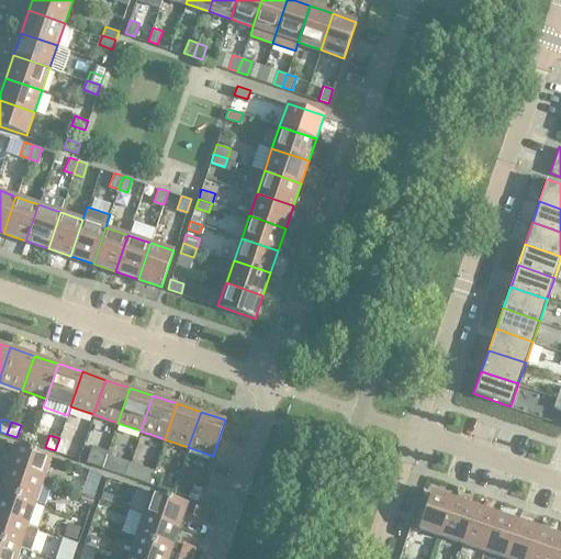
[(69,442),(59,438),(55,450),(65,454),(69,442)]
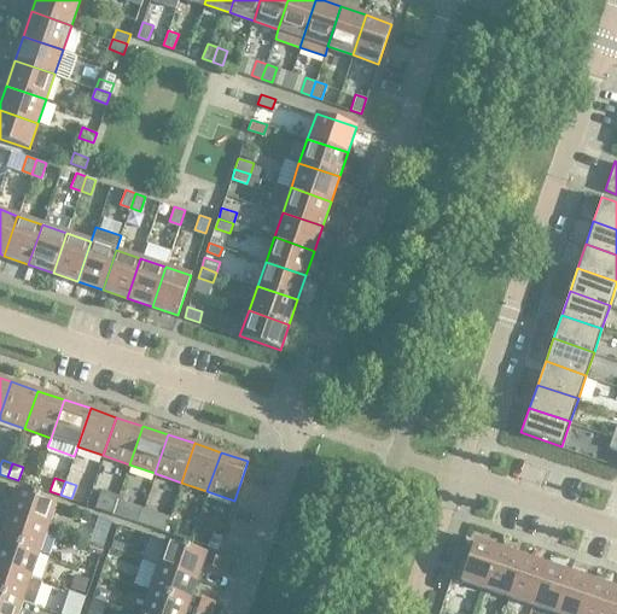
[(17,487),(7,513),(48,526),(57,501),(17,487)]
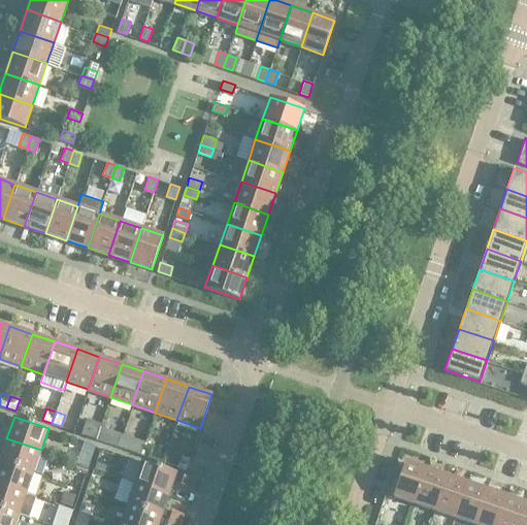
[(88,435),(96,438),(100,426),(92,424),(88,435)]
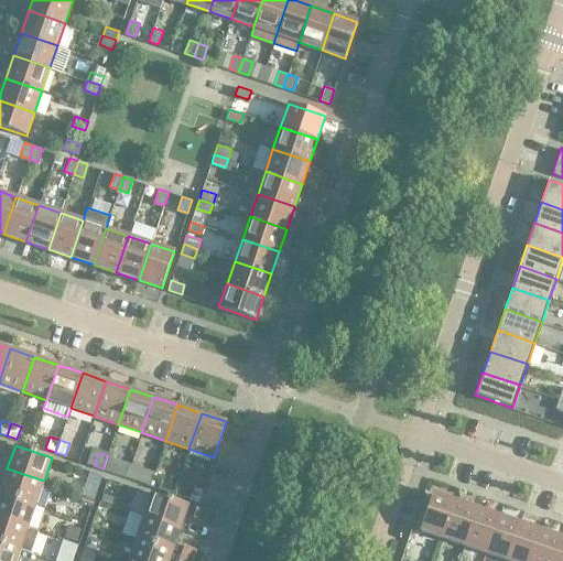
[(130,464),(107,455),(103,468),(126,476),(130,464)]
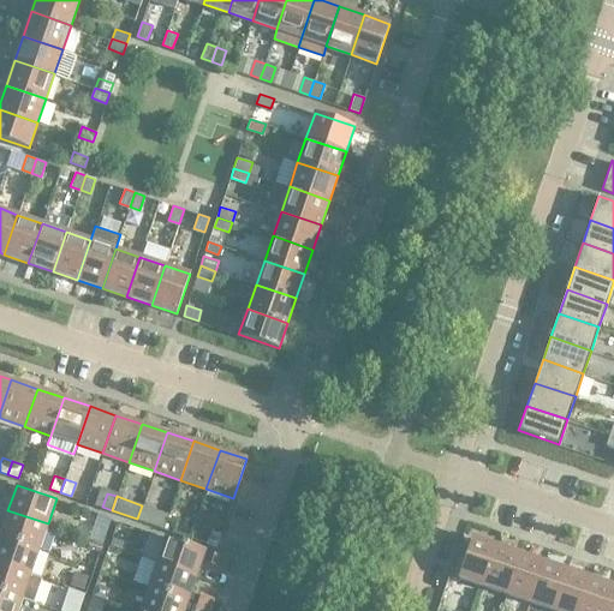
[(168,514),(142,505),(137,519),(164,528),(168,514)]
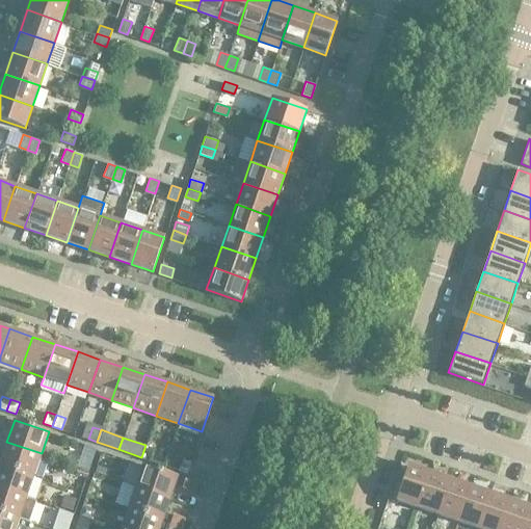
[(42,453),(6,442),(0,460),(0,463),(34,475),(42,453)]
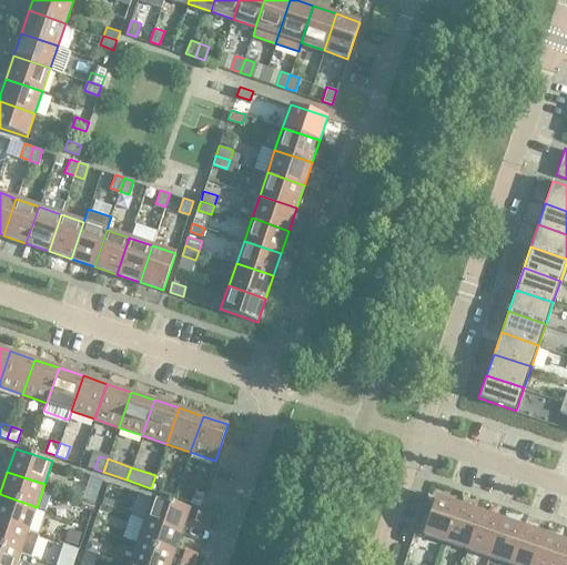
[(165,478),(155,475),(151,488),(161,492),(165,478)]
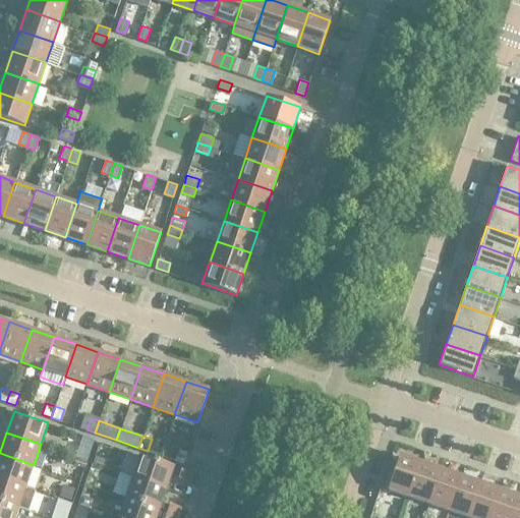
[(175,460),(183,463),(187,451),(179,448),(175,460)]
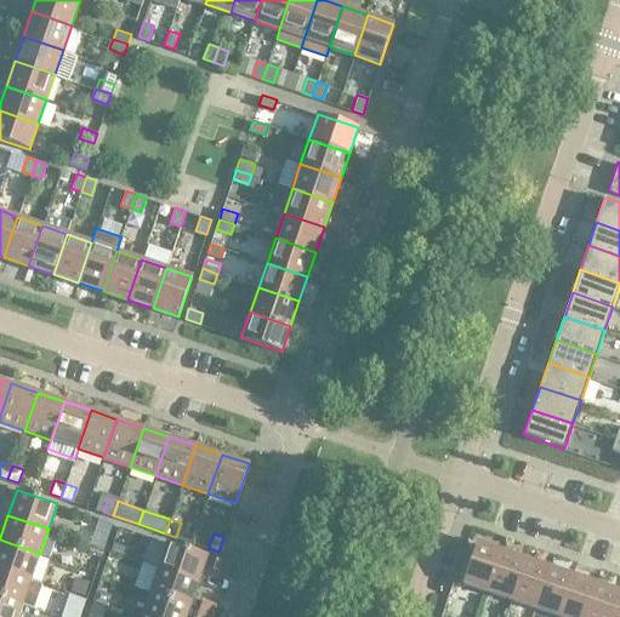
[(40,554),(0,540),(0,567),(32,578),(40,554)]
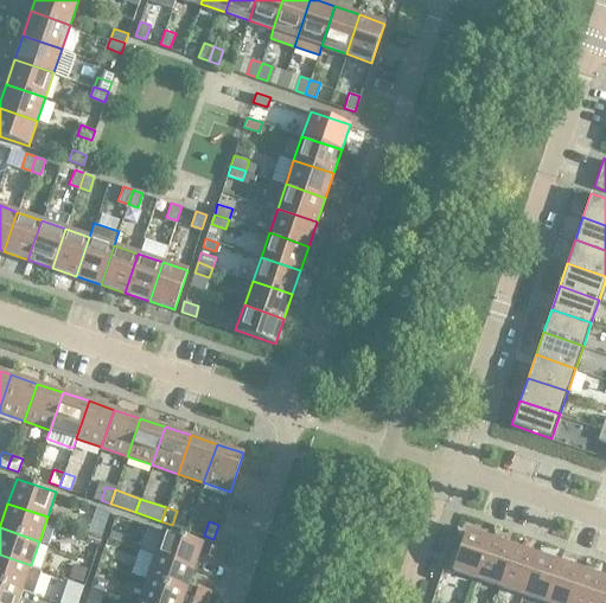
[(112,528),(108,537),(121,541),(125,532),(112,528)]
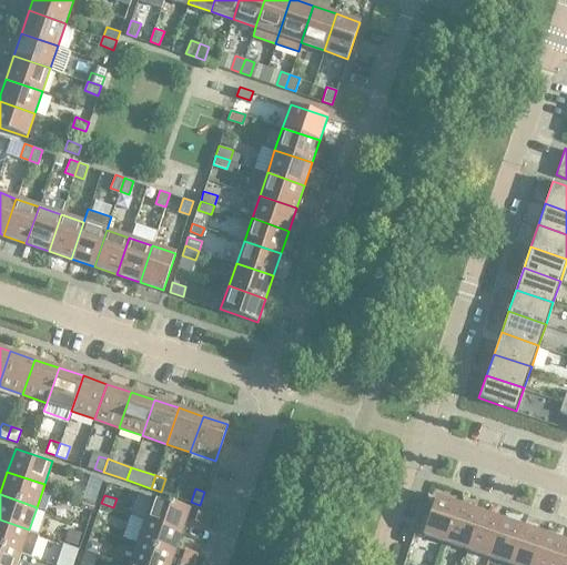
[(153,495),(144,518),(181,532),(190,508),(153,495)]
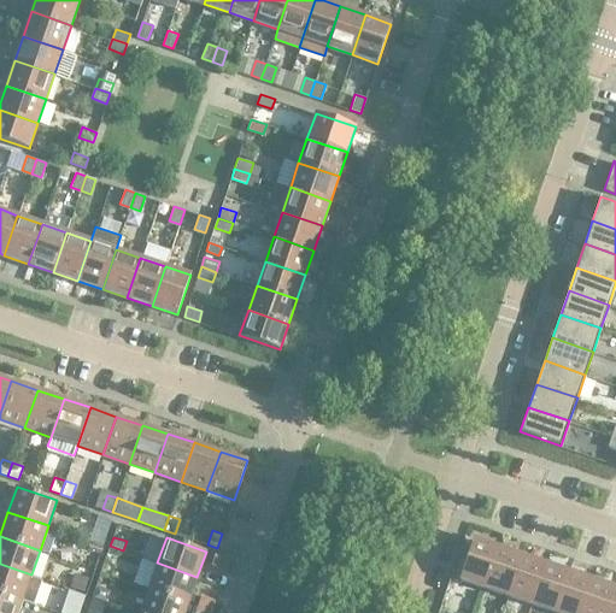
[(461,578),(485,587),(499,547),(474,538),(461,578)]
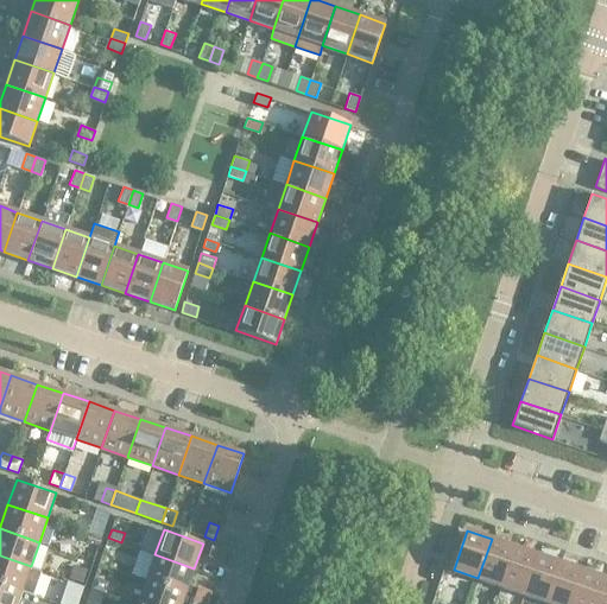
[(514,546),(492,539),(478,578),(501,586),(514,546)]
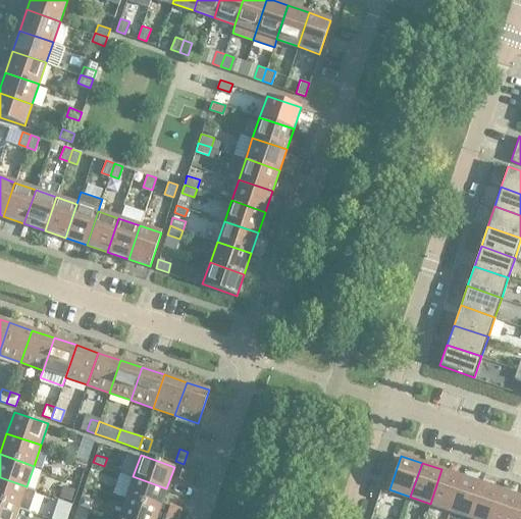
[(194,473),(181,469),(178,478),(191,483),(194,473)]
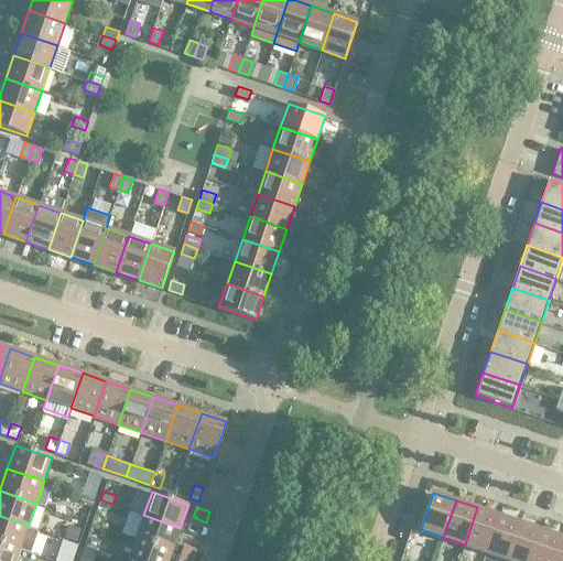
[(498,515),(477,507),(465,545),(486,551),(498,515)]
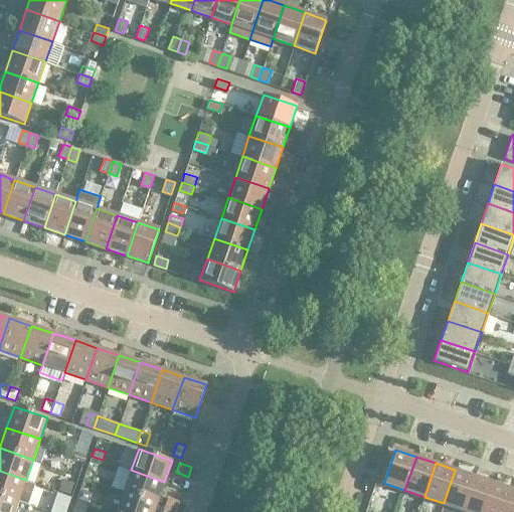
[(164,482),(131,470),(124,491),(157,502),(164,482)]
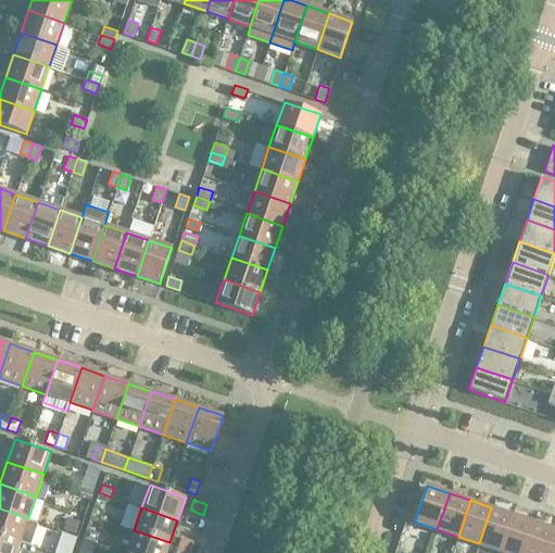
[(513,514),(491,507),(479,543),(500,551),(513,514)]
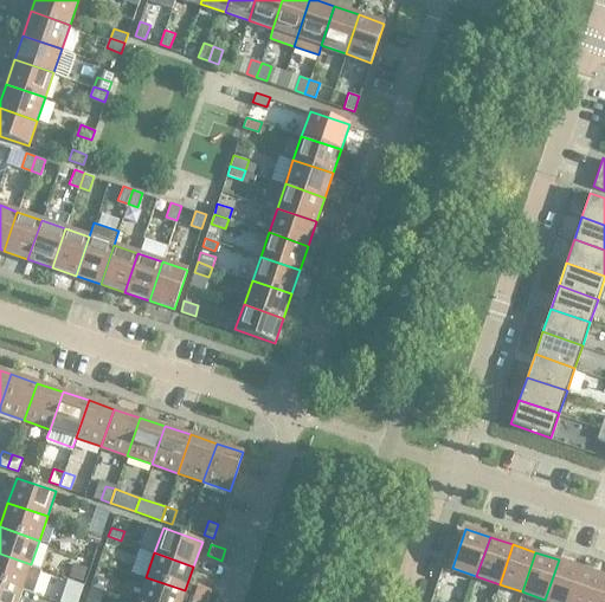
[(42,569),(31,564),(0,554),(0,581),(23,589),(33,593),(42,569)]
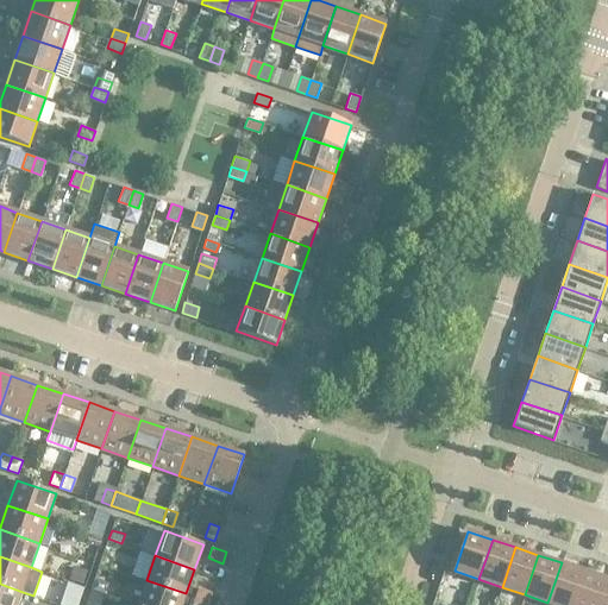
[(572,604),(584,571),(562,562),(547,603),(555,604),(572,604)]
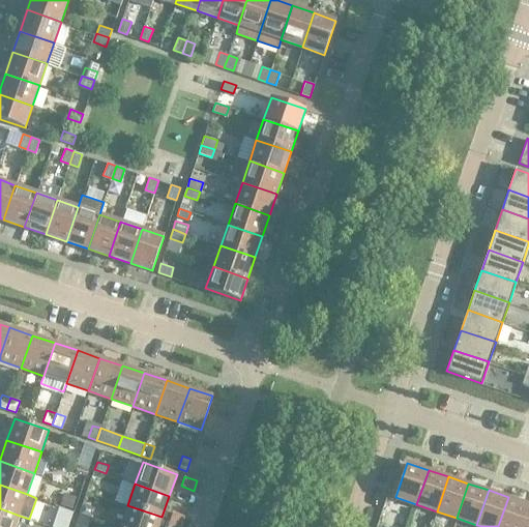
[(65,491),(61,502),(74,506),(78,495),(65,491)]
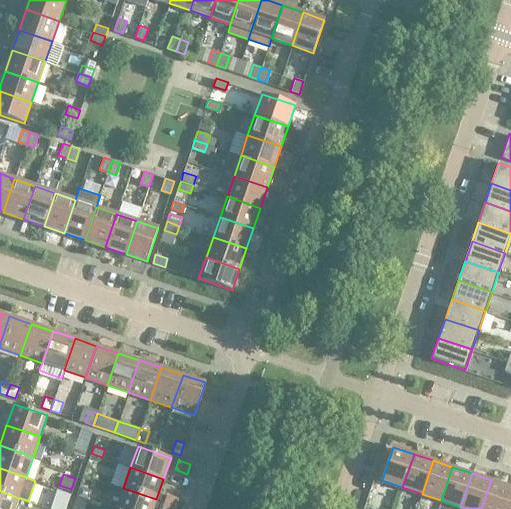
[(502,508),(510,487),(491,480),(481,508),(502,508)]
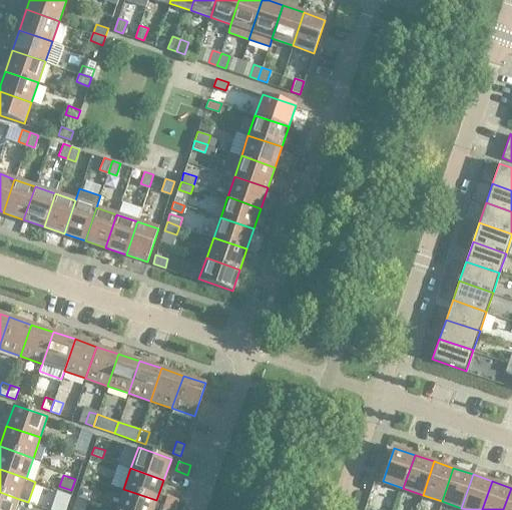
[(80,486),(77,495),(88,499),(90,493),(88,488),(80,486)]
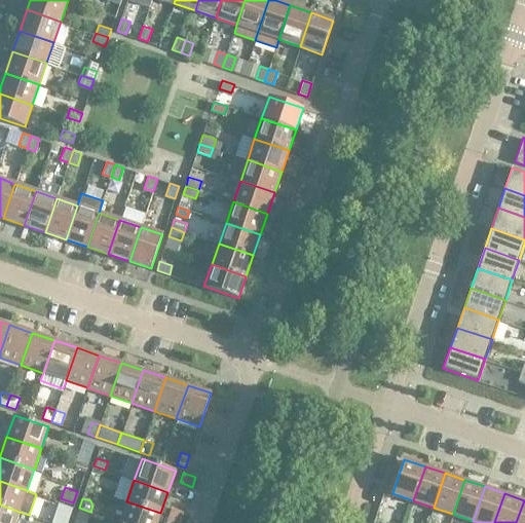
[(524,500),(516,522),(524,522),(524,500)]
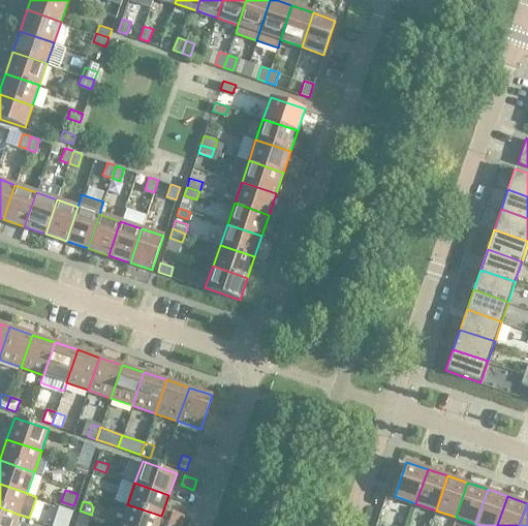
[(158,525),(161,516),(127,504),(120,525),(122,525),(158,525)]
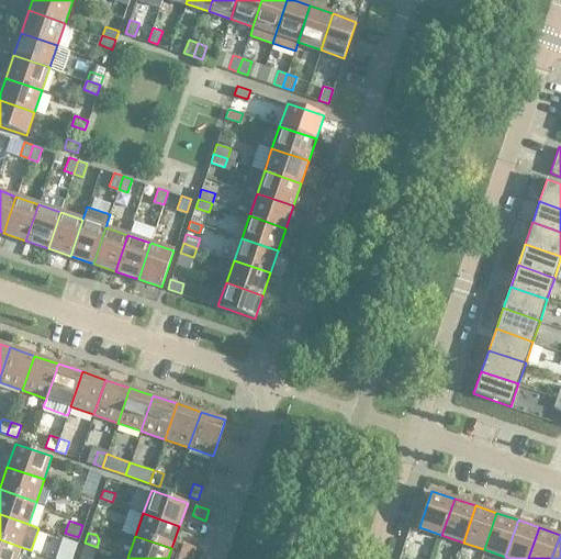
[(15,558),(21,547),(0,539),(0,558),(15,558)]
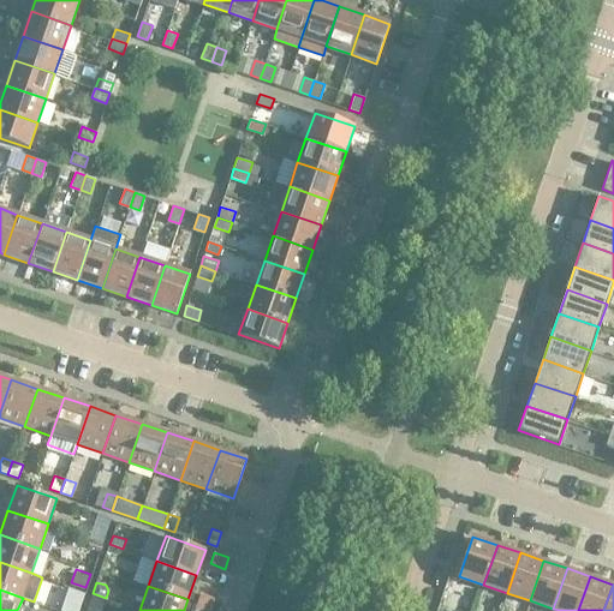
[(201,592),(197,603),(212,607),(215,597),(201,592)]
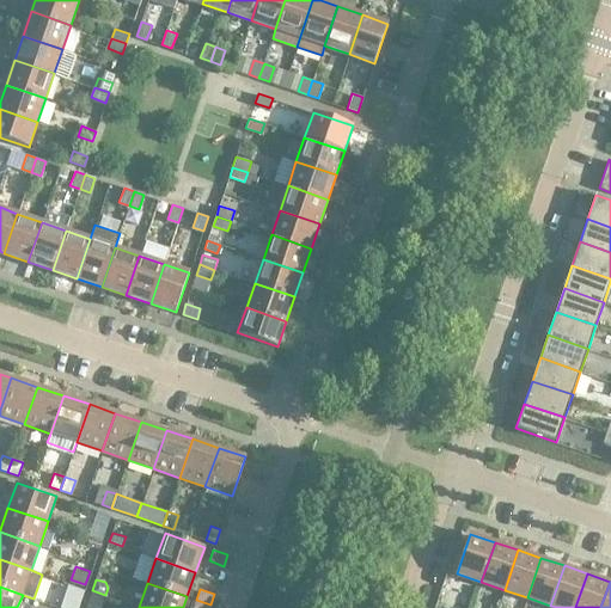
[(92,591),(85,607),(108,607),(112,599),(92,591)]
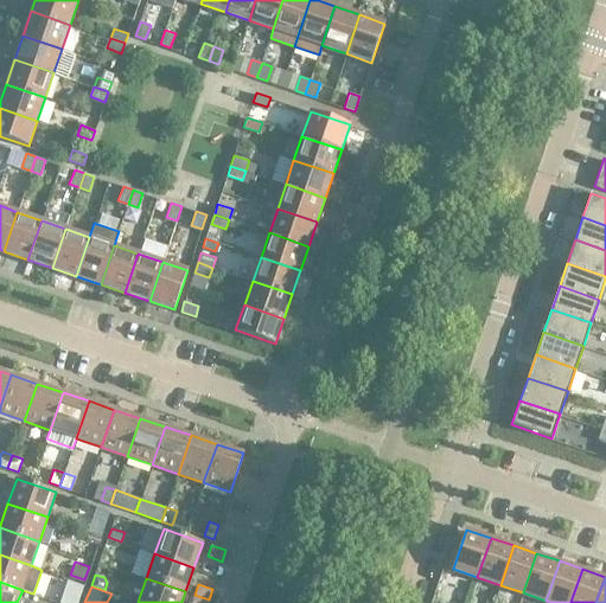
[(65,595),(63,602),(64,602),(77,602),(81,594),(72,591),(65,595)]
